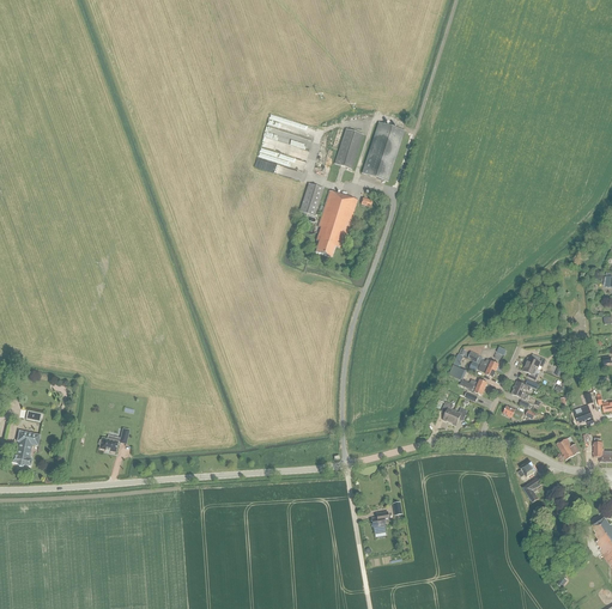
[(387,180),(404,129),(377,120),(361,171),(387,180)]
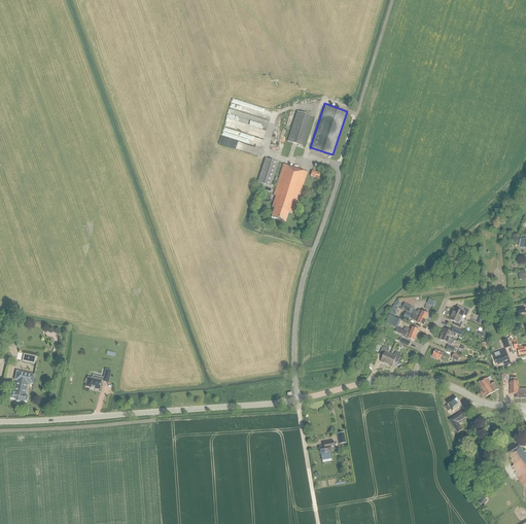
[(312,113),(296,108),(286,138),(302,143),(312,113)]
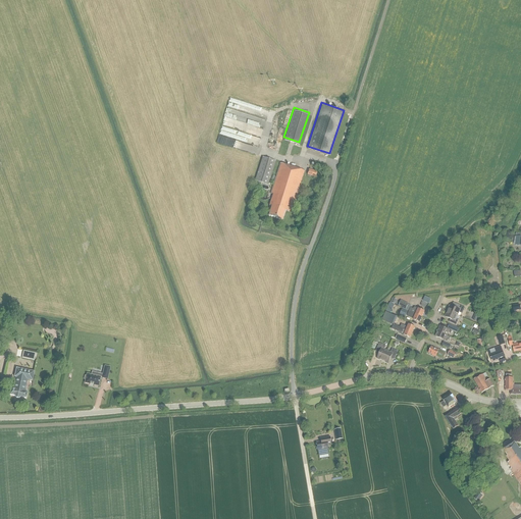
[(274,158),(261,154),(253,177),(266,182),(274,158)]
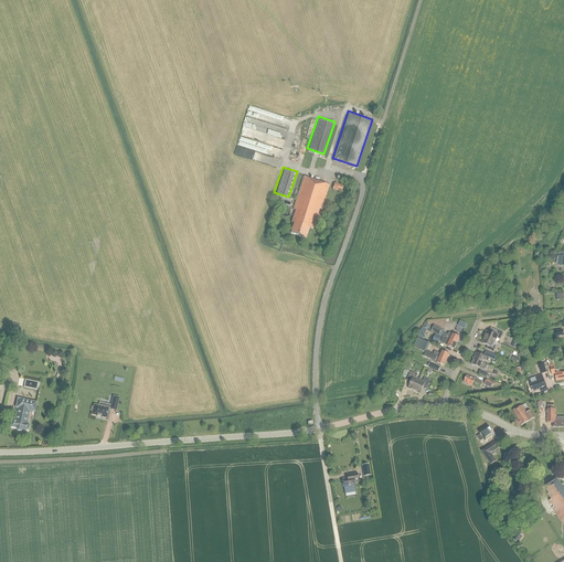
[(305,235),(308,226),(308,225),(311,226),(314,222),(316,222),(329,182),(302,173),(291,207),(295,208),(290,220),(293,221),(289,231),(305,235)]
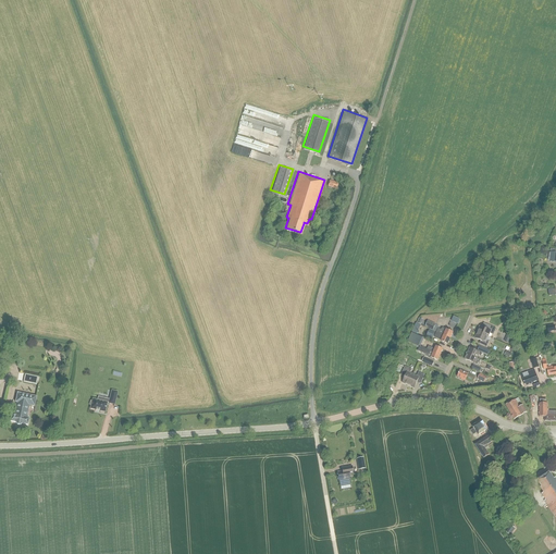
[(337,181),(329,177),(326,183),(336,186),(337,181)]
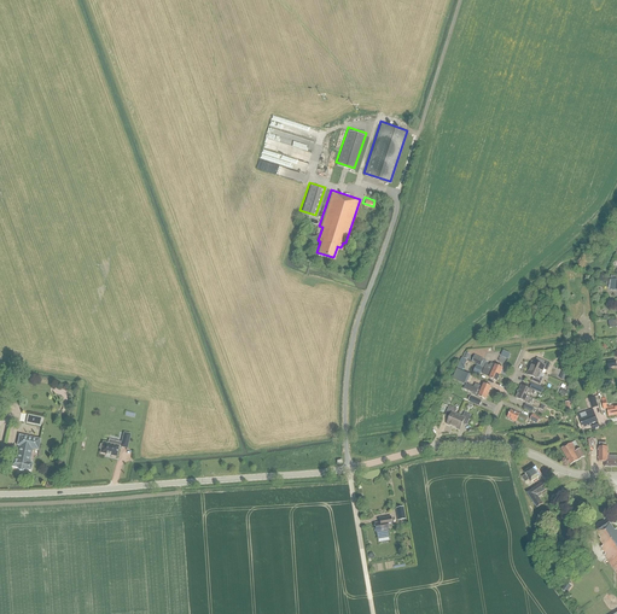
[(473,351),(470,358),(479,363),(482,357),(483,356),(473,351)]
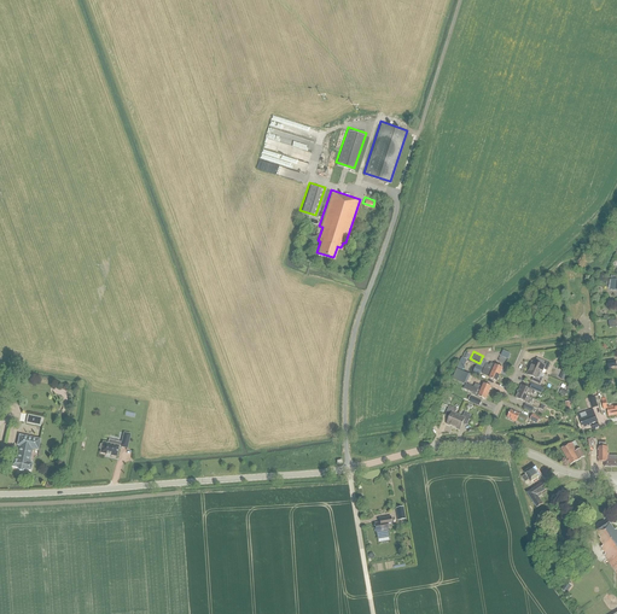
[(529,366),(541,370),(542,367),(547,368),(549,361),(540,357),(537,361),(531,358),(530,362),(529,366)]
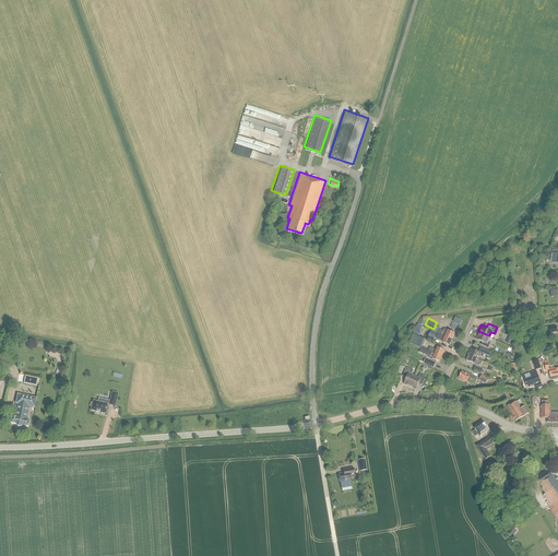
[(437,330),(437,331),(451,336),(453,330),(442,326),(442,327),(441,328),(438,327),(437,330)]
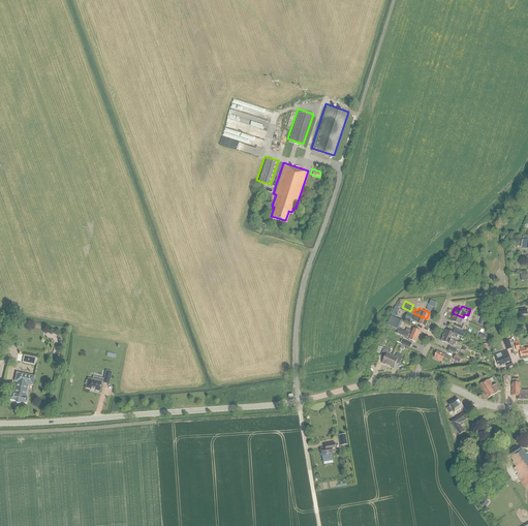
[(407,309),(404,316),(409,319),(412,312),(407,309)]
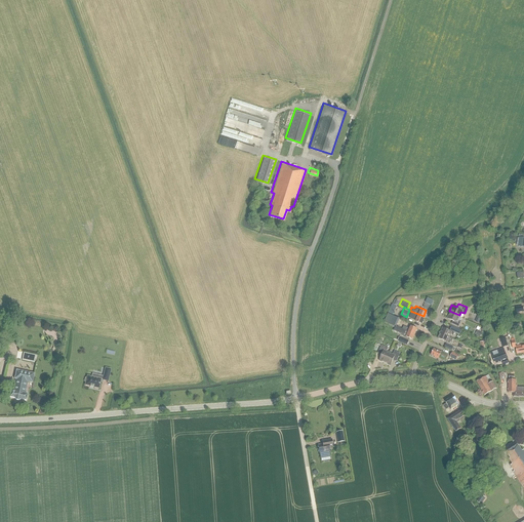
[(387,311),(384,318),(389,321),(390,318),(392,313),(387,311)]
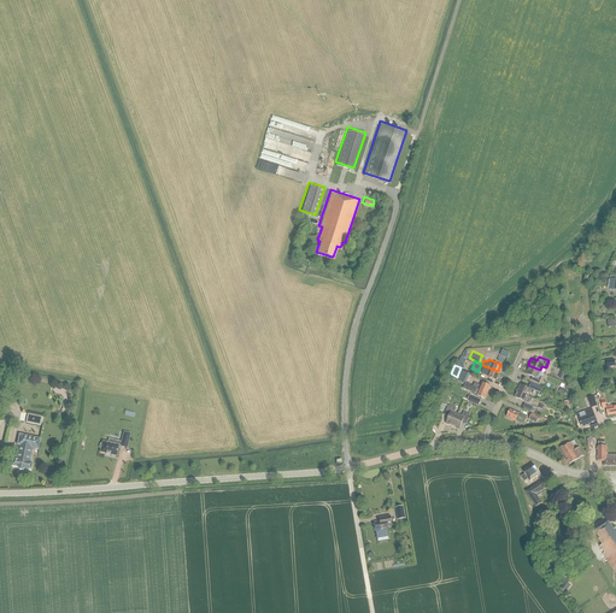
[(498,371),(482,365),(480,371),(487,373),(487,375),(494,378),(498,371)]
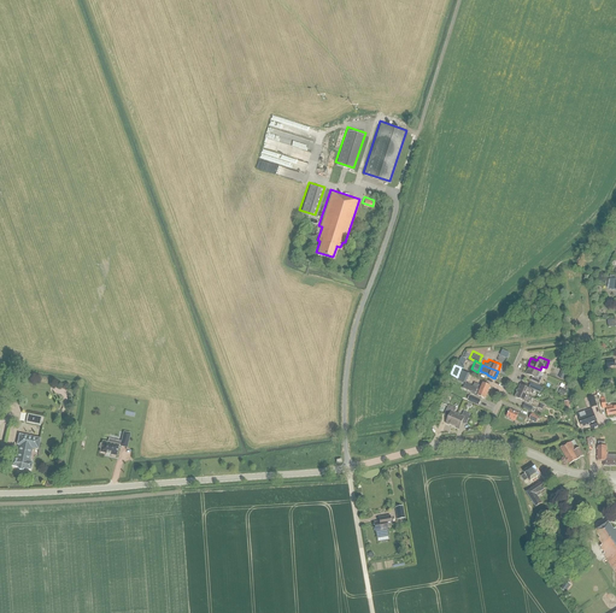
[(543,371),(540,370),(528,365),(527,367),(526,367),(524,371),(531,373),(529,377),(538,381),(541,375),(540,375),(543,371)]
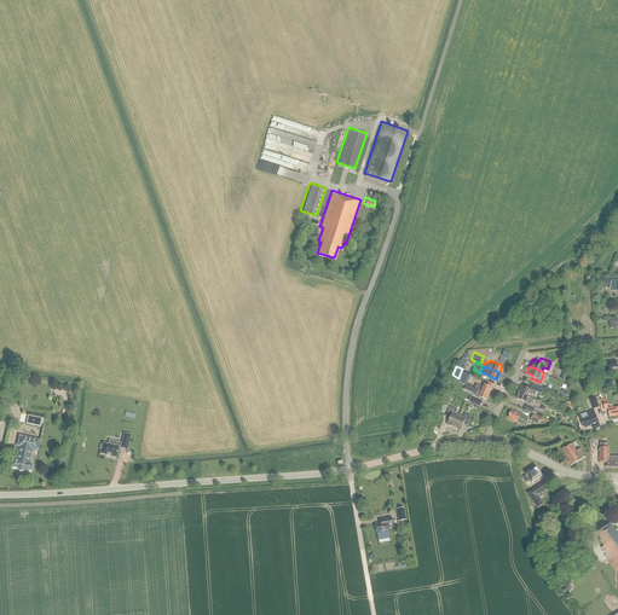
[(462,369),(460,375),(458,378),(465,381),(466,377),(468,372),(462,369)]
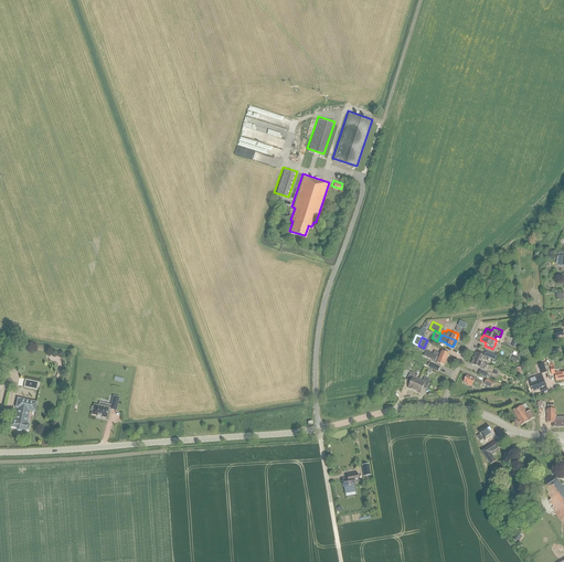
[(431,352),(445,358),(448,351),(440,349),(439,351),(436,350),(433,348),(431,352)]
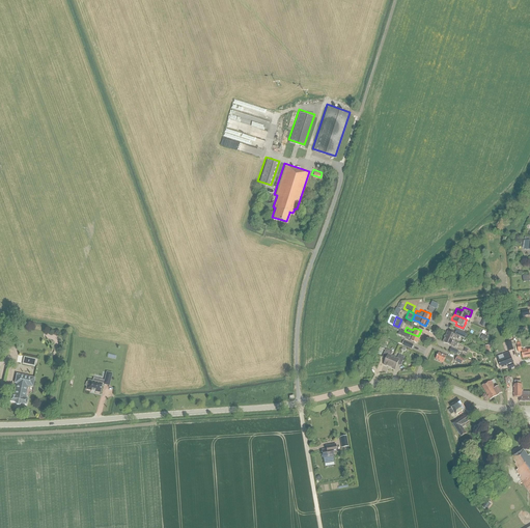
[(418,336),(405,331),(398,328),(396,333),(406,336),(407,335),(410,336),(409,338),(416,341),(418,336)]
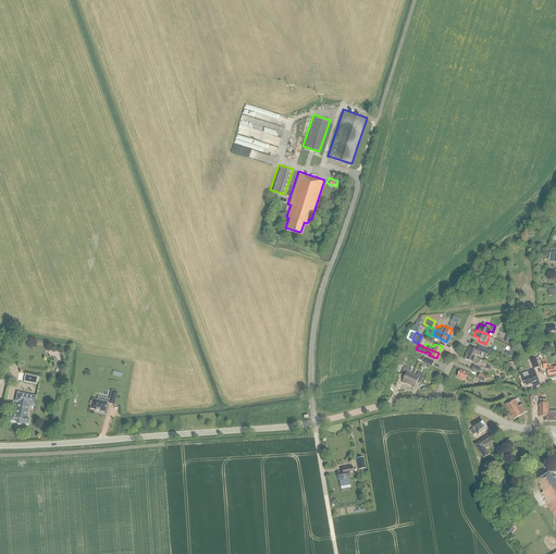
[(469,345),(466,352),(476,355),(477,353),(480,354),(481,352),(469,345)]
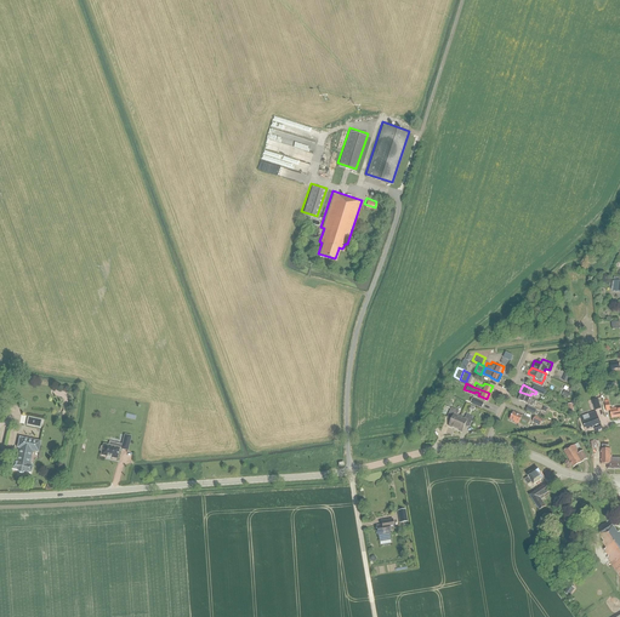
[(519,392),(517,398),(530,404),(532,401),(529,399),(530,395),(519,392)]
